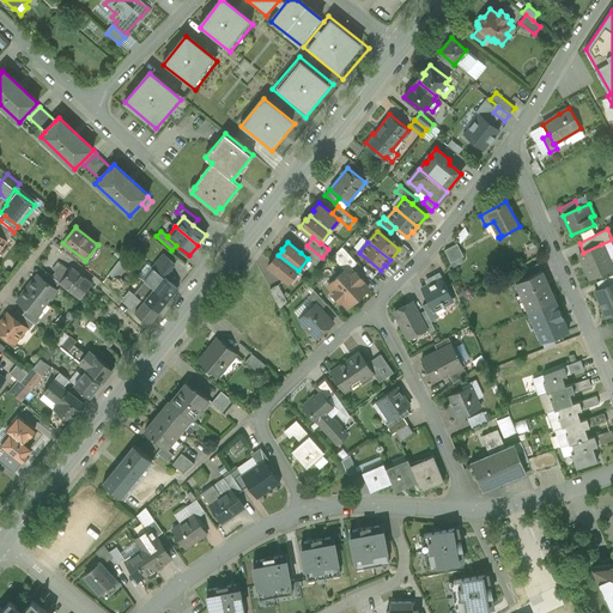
[(457,243),(444,250),(450,263),(463,256),(457,243)]
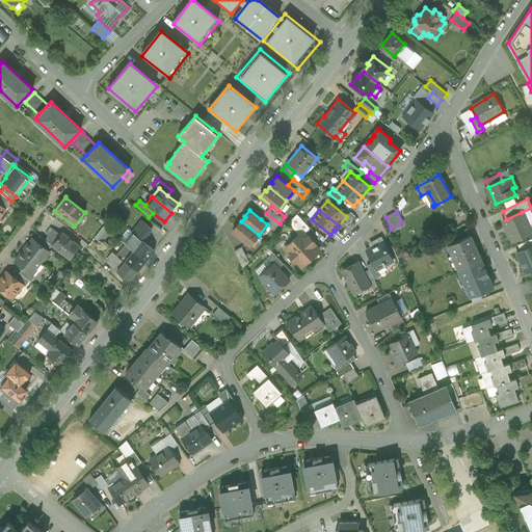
[(506,219),(502,221),(511,240),(531,232),(522,212),(506,219)]
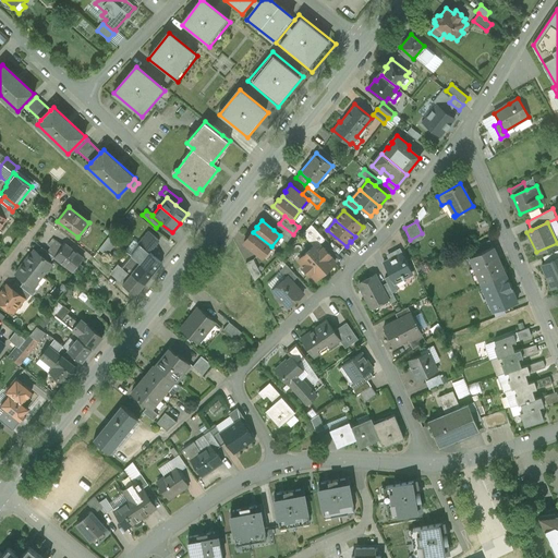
[(293,234),(279,223),(274,230),(280,235),(287,241),(293,234)]
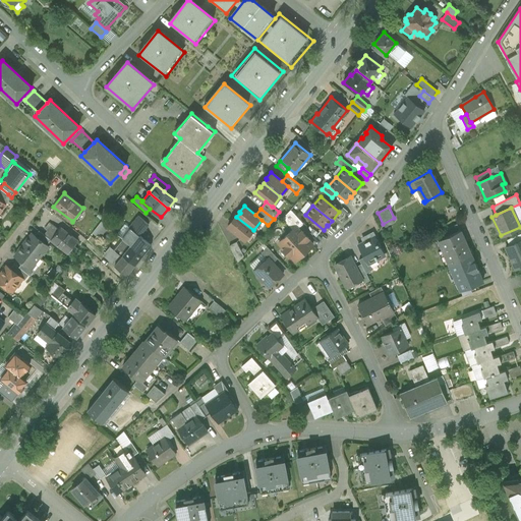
[(303,223),(290,210),(282,219),(293,230),(296,227),(297,229),(303,223)]
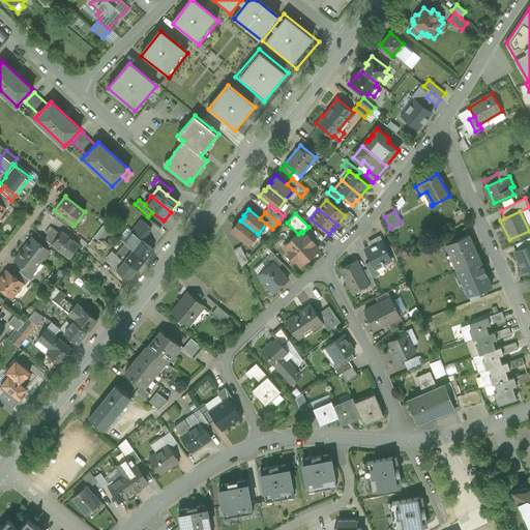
[(151,228),(141,219),(130,231),(133,232),(142,239),(151,228)]
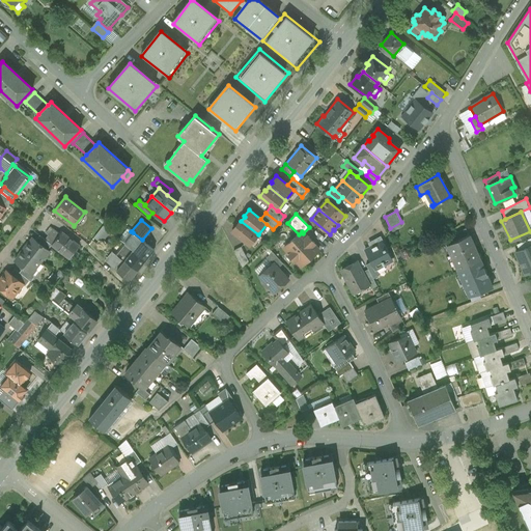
[(258,234),(241,221),(238,225),(236,224),(232,230),(250,245),(258,234)]
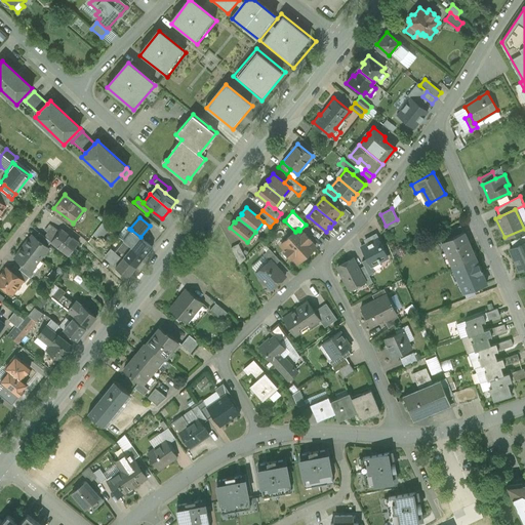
[(126,226),(118,236),(123,240),(131,230),(129,229),(126,226)]
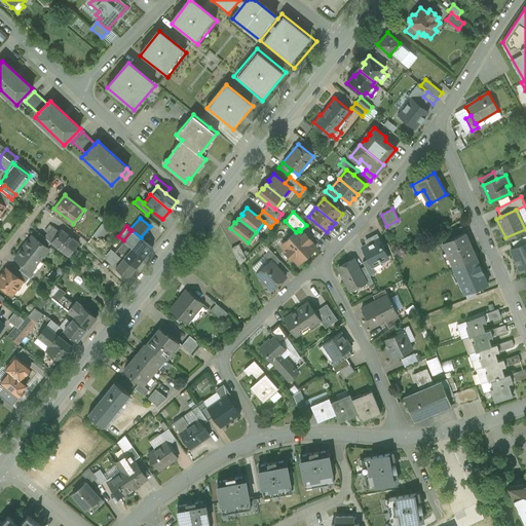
[(461,226),(451,231),(454,238),(464,233),(461,226)]
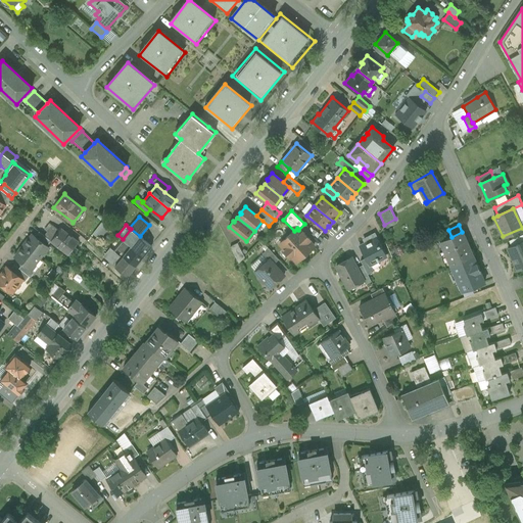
[(53,226),(45,236),(49,239),(51,241),(59,231),(53,226)]
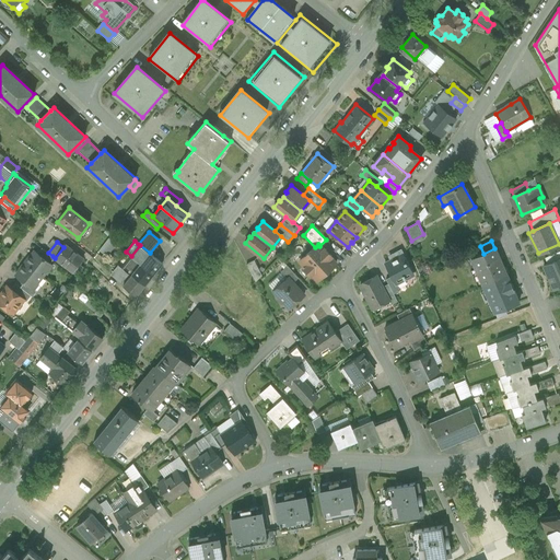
[(319,246),(318,244),(315,247),(300,260),(302,263),(303,265),(304,268),(306,270),(307,272),(310,273),(311,275),(313,277),(316,278),(318,280),(336,264),(330,257),(331,256),(325,248),(324,249),(319,246)]
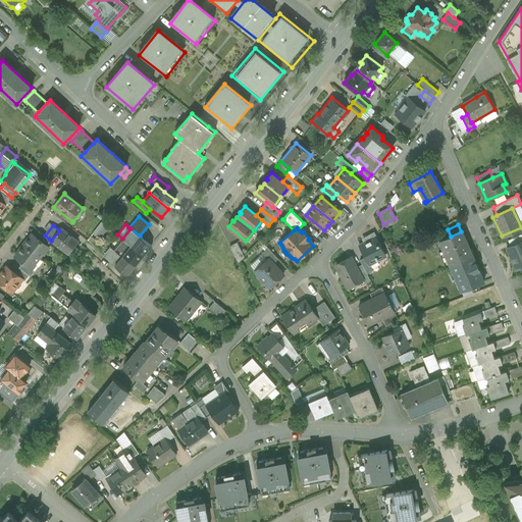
[(77,242),(60,228),(59,230),(51,241),(71,257),(77,249),(73,246),(77,242)]
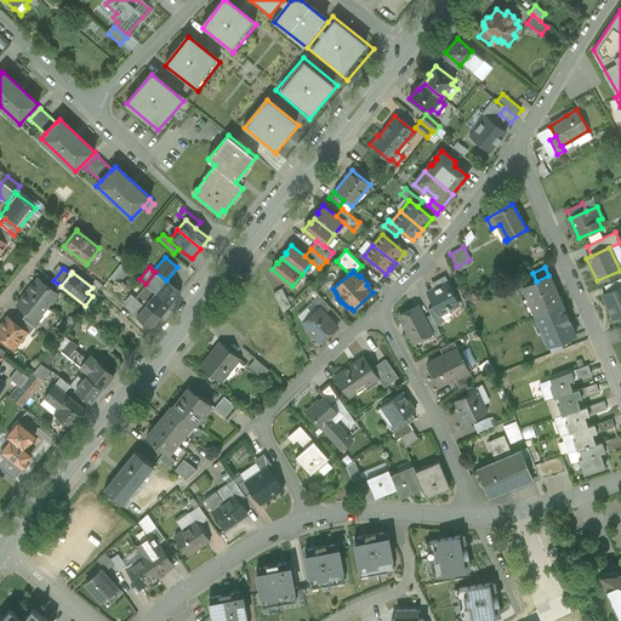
[(166,280),(155,272),(146,284),(146,285),(170,305),(180,292),(166,280)]
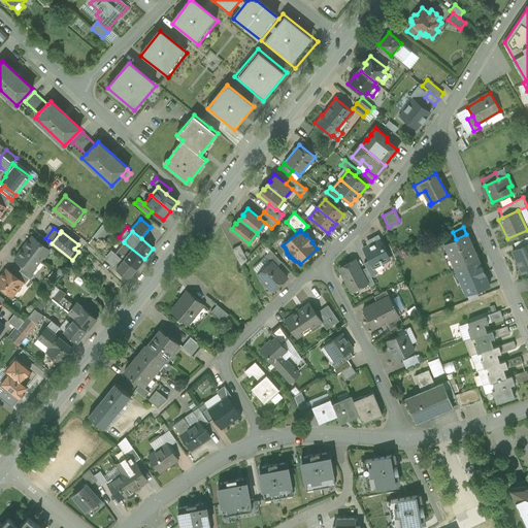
[(45,238),(39,234),(35,238),(45,246),(50,241),(45,238)]
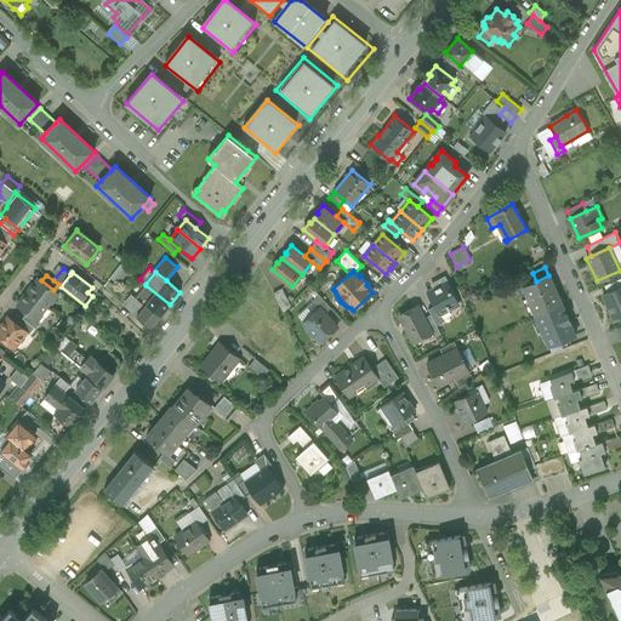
[(536,281),(523,286),(536,317),(562,305),(550,275),(536,281)]
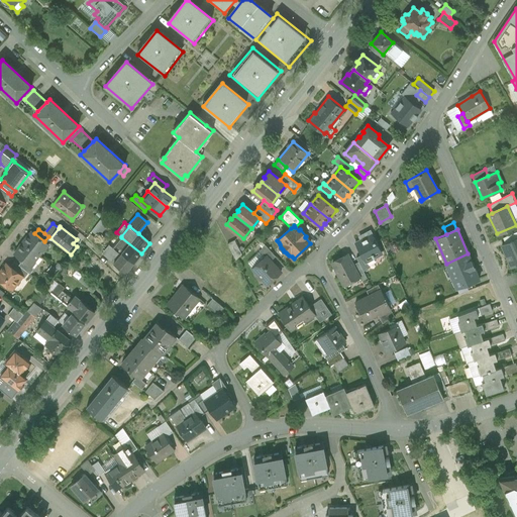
[(34,233),(31,231),(23,242),(39,255),(44,248),(42,247),(46,242),(44,241),(34,233)]
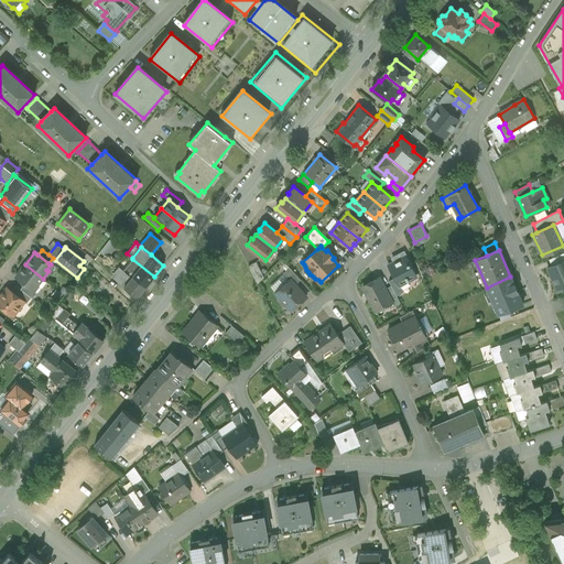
[(410,266),(403,252),(393,258),(394,262),(388,266),(396,279),(400,286),(410,281),(408,277),(414,273),(410,266)]
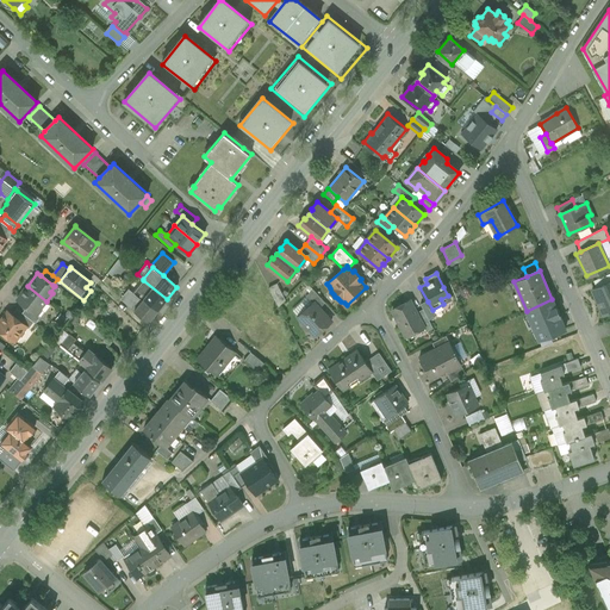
[(609,273),(593,281),(597,287),(609,281),(609,273)]
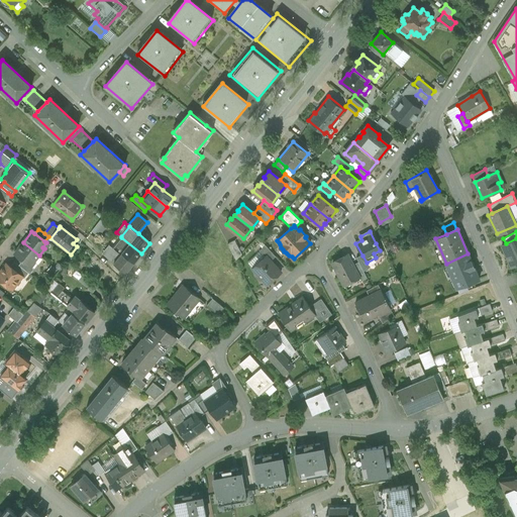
[(141,253),(121,237),(116,244),(122,249),(124,247),(125,248),(121,253),(133,263),(133,264),(141,253)]
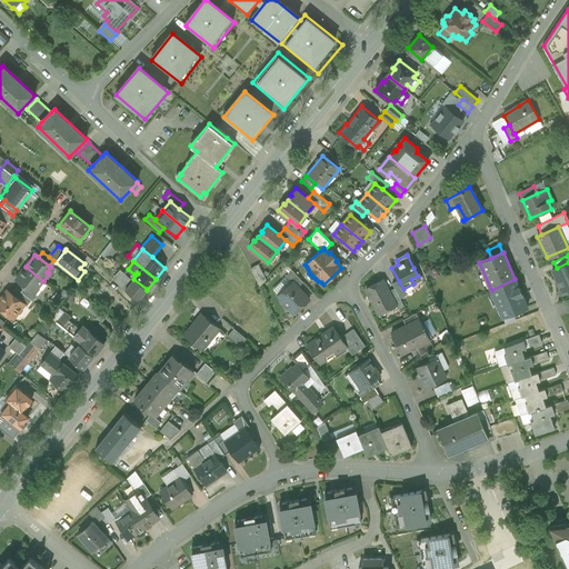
[(568,262),(557,268),(552,270),(562,295),(568,291),(568,262)]
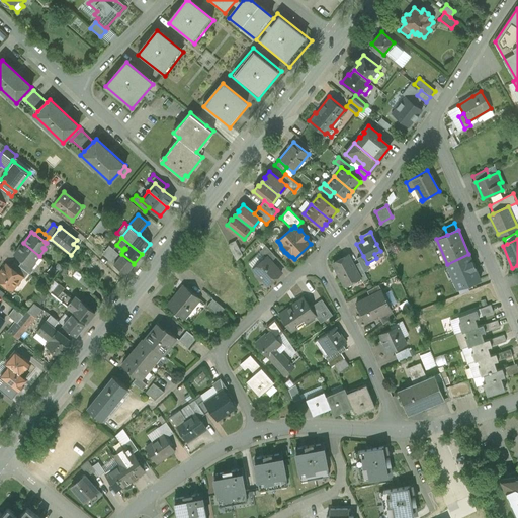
[(243,255),(235,241),(228,244),(237,260),(243,255)]
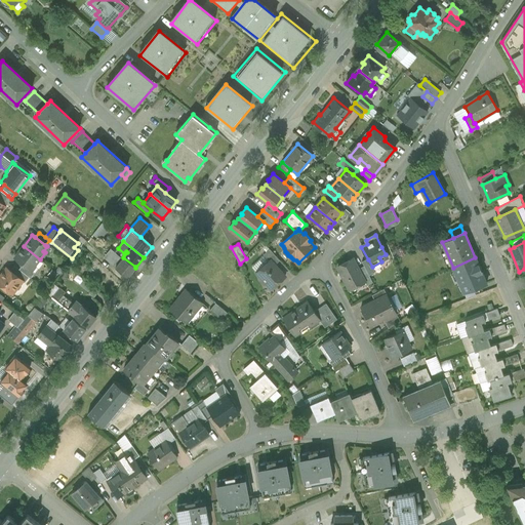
[(40,259),(24,246),(14,257),(23,265),(29,270),(29,269),(33,265),(35,266),(40,259)]
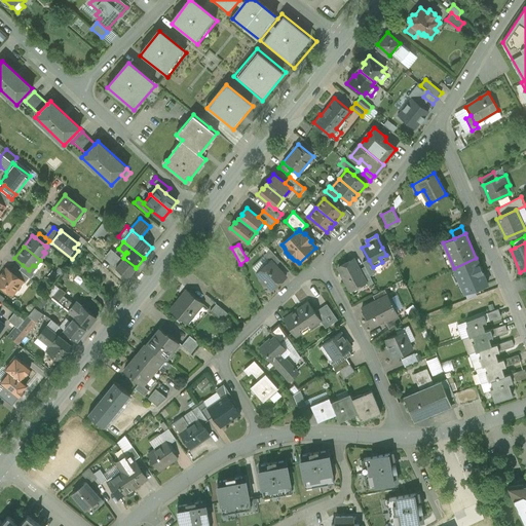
[(118,256),(110,250),(105,257),(112,263),(118,256)]
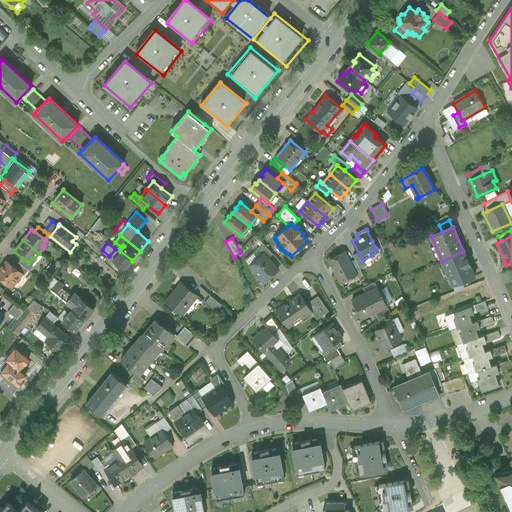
[(273,254),(263,243),(257,248),(263,254),(268,259),(273,254)]
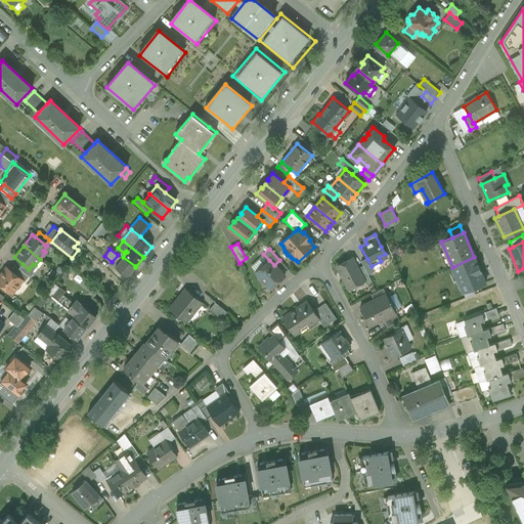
[(135,266),(123,257),(116,267),(127,276),(135,266)]
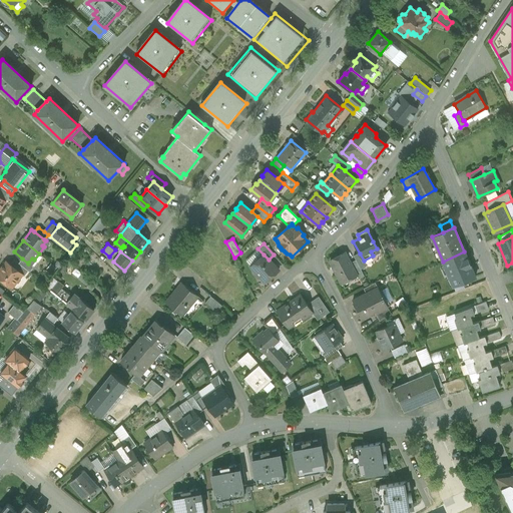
[(464,251),(443,262),(453,286),(471,279),(466,267),(470,266),(464,251)]
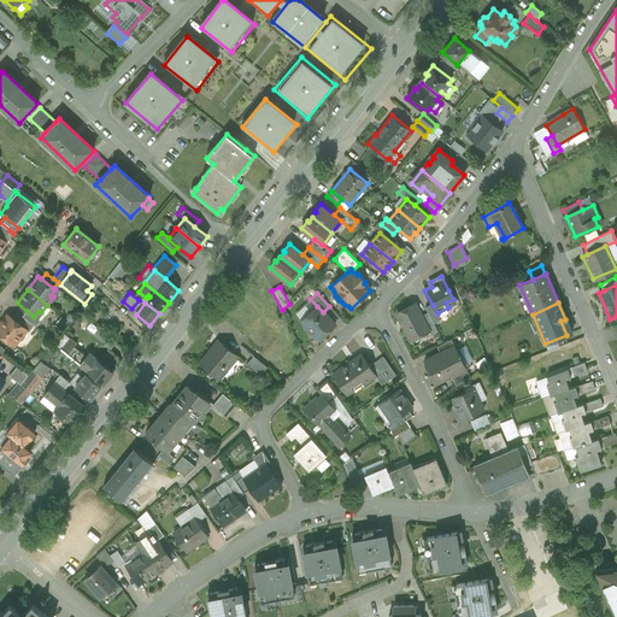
[(415,304),(404,310),(404,311),(397,316),(411,344),(429,334),(430,333),(422,316),(415,304)]
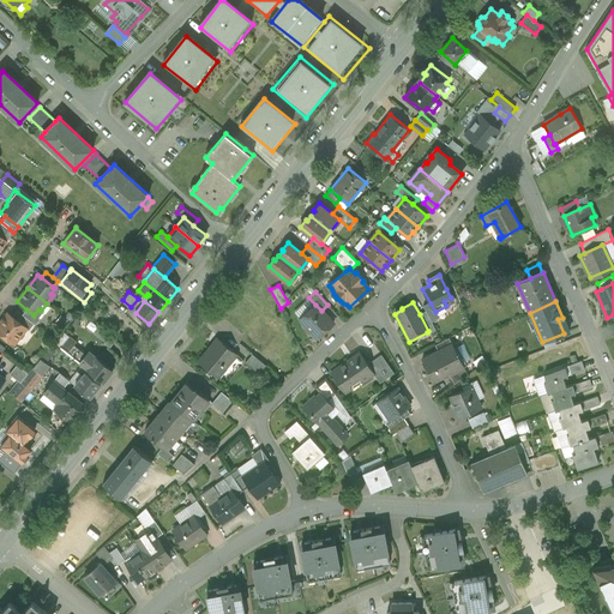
[(435,312),(431,304),(423,306),(426,311),(432,321),(439,318),(435,312)]
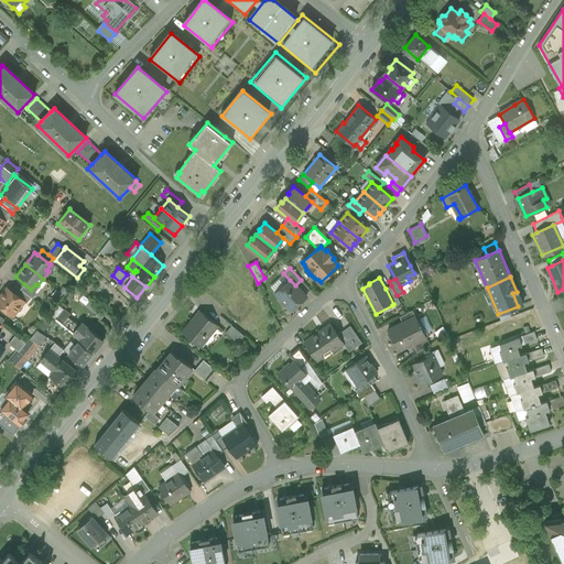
[(295,285),(290,280),(275,293),(281,299),(280,302),(283,305),(286,305),(292,311),(302,302),(300,300),(304,295),(295,285)]
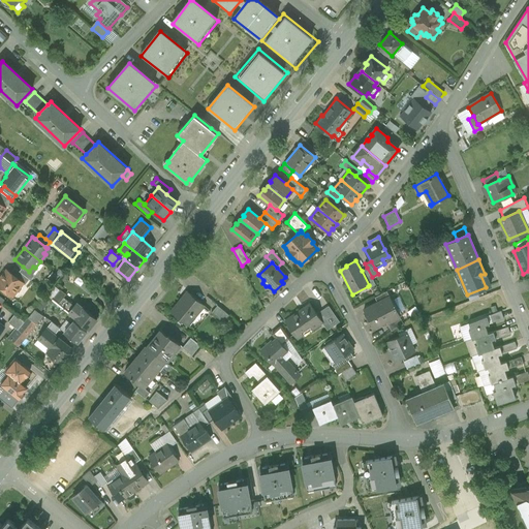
[(29,272),(23,267),(19,272),(29,279),(30,280),(34,275),(29,271),(29,272)]
